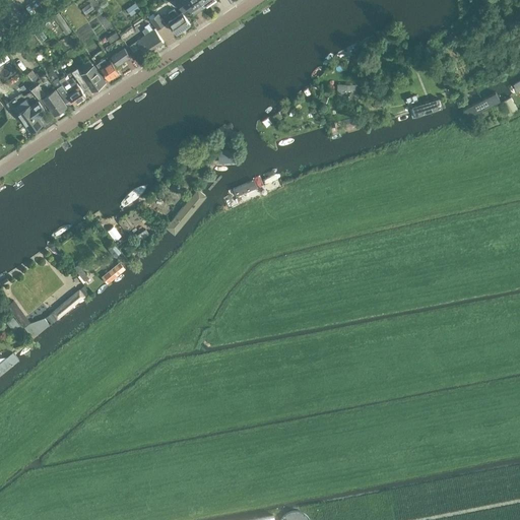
[(195,13),(206,5),(201,0),(177,0),(185,11),(191,7),(195,13)]
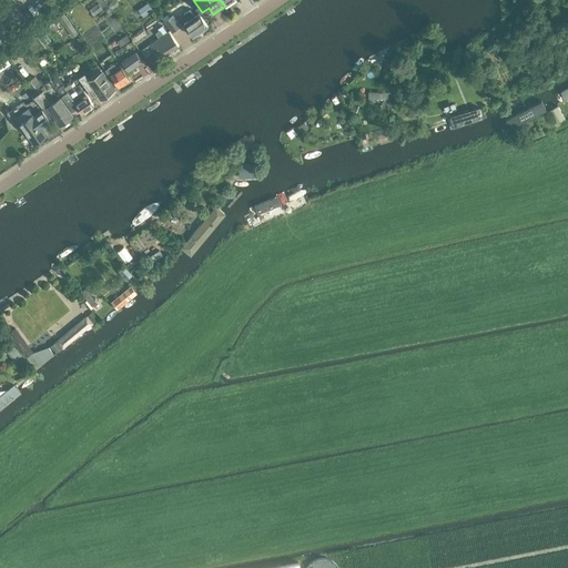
[(143,17),(153,10),(148,2),(139,9),(143,17)]
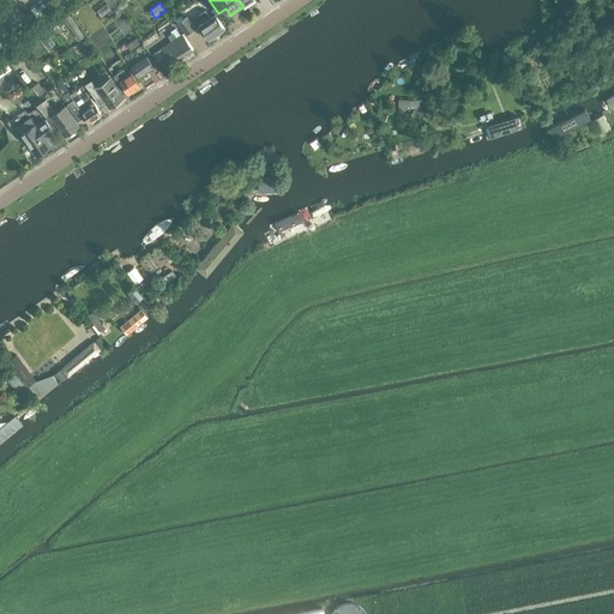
[(198,14),(203,22),(199,24),(210,38),(224,28),(215,13),(210,17),(205,10),(198,14)]
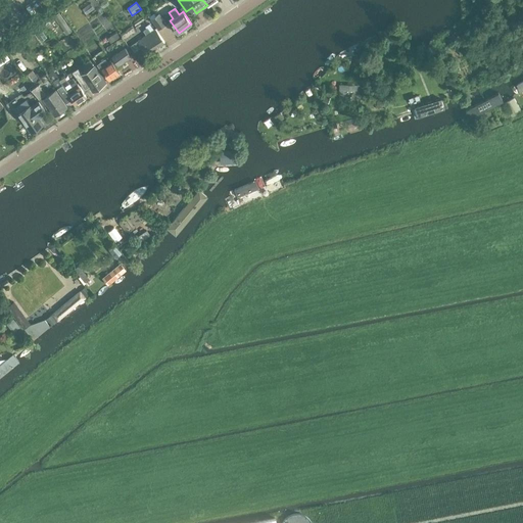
[(158,30),(168,24),(161,14),(152,20),(158,30)]
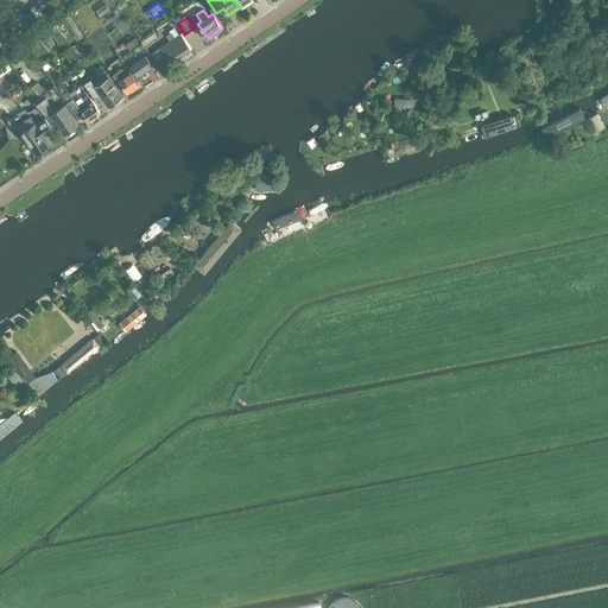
[(171,63),(191,49),(181,33),(179,35),(175,29),(170,32),(171,33),(166,37),(170,42),(152,54),(156,59),(165,54),(171,63)]
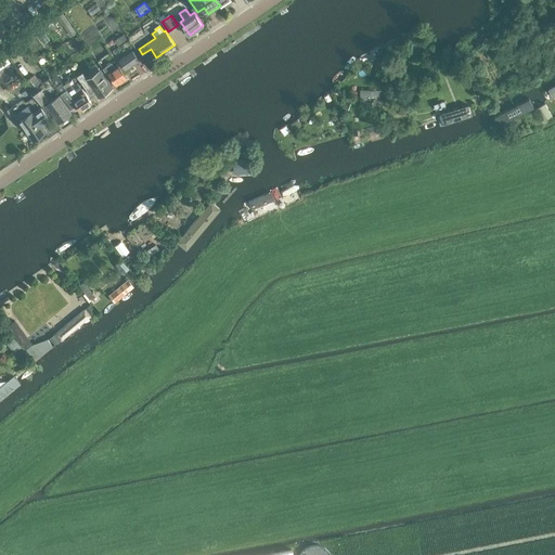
[(121,64),(116,67),(112,62),(103,68),(108,75),(110,74),(117,85),(127,78),(121,71),(125,68),(126,69),(140,61),(133,51),(119,60),(121,64)]
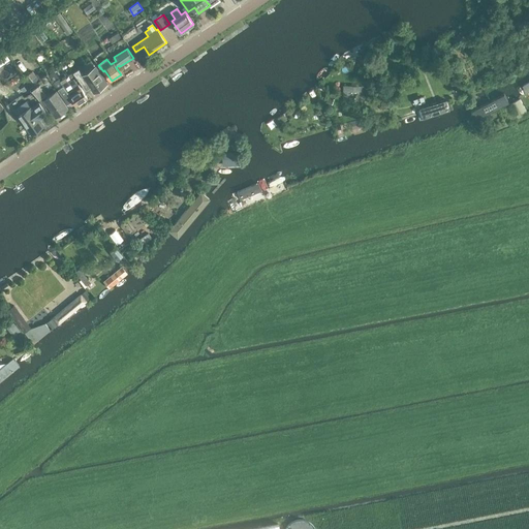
[(0,57),(0,64),(10,58),(7,52),(0,57)]
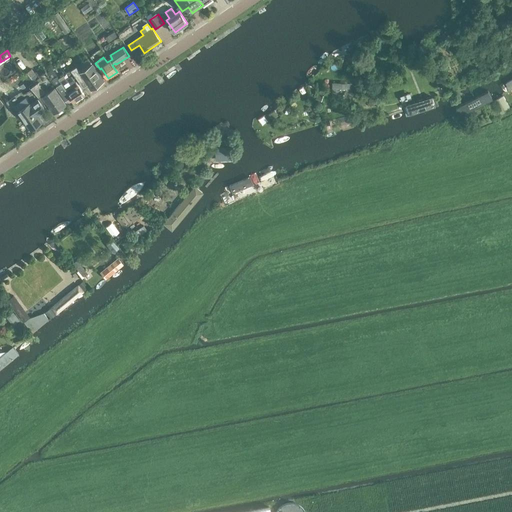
[(0,77),(1,80),(17,72),(9,58),(0,63),(0,77)]
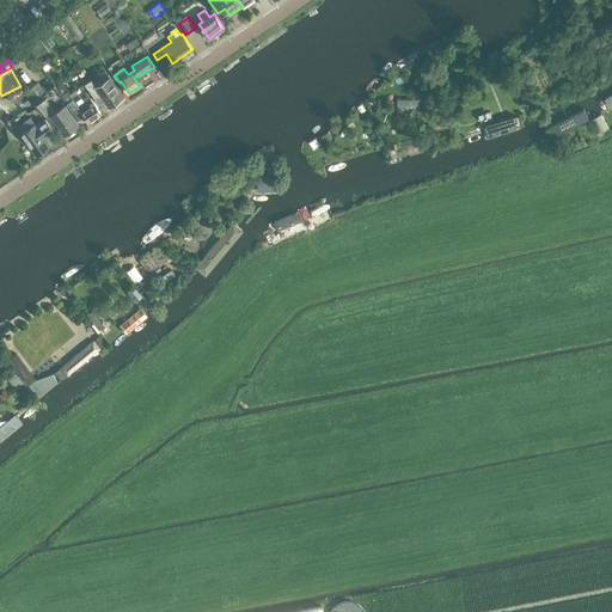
[(110,106),(123,97),(105,69),(85,83),(99,104),(105,101),(110,106)]
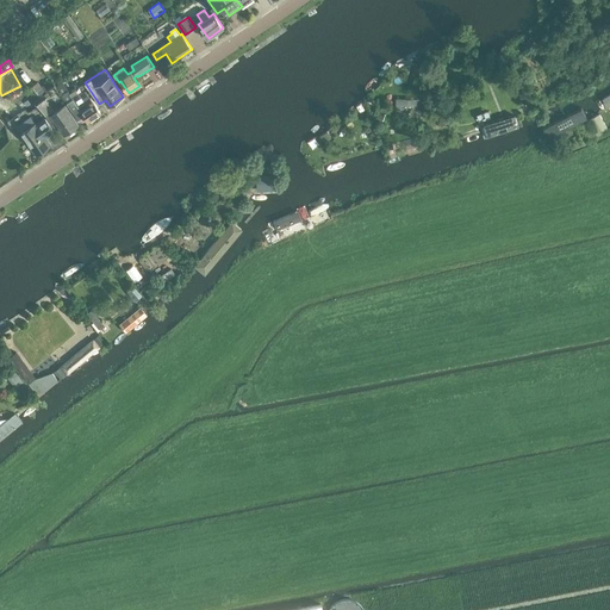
[(68,91),(61,95),(78,120),(83,116),(88,122),(101,113),(86,89),(79,94),(79,93),(73,97),(68,91)]
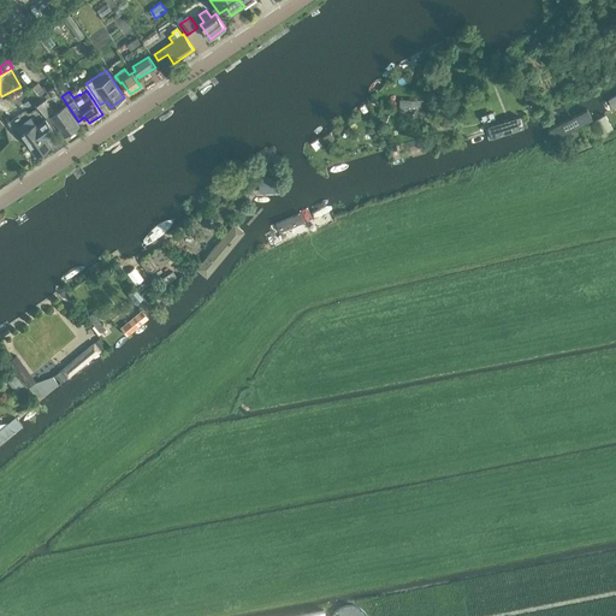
[(46,117),(54,111),(46,99),(37,104),(46,117)]
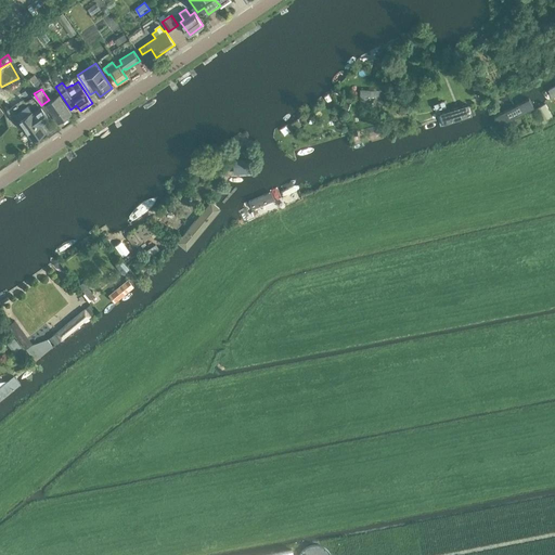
[(360,89),(360,106),(381,107),(381,90),(360,89)]
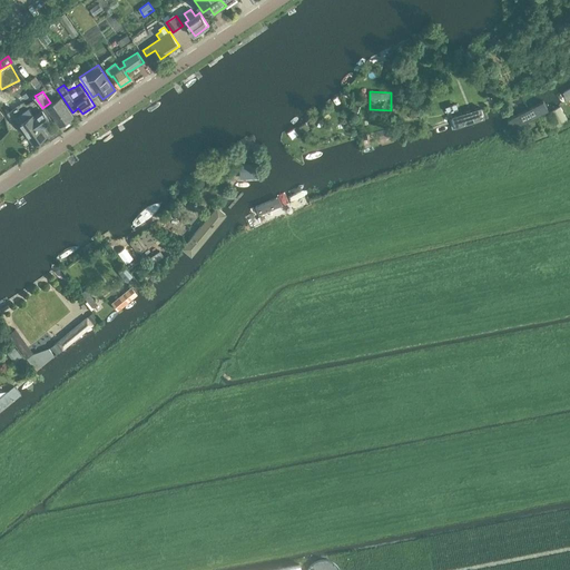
[(60,125),(72,117),(60,98),(48,107),(60,125)]
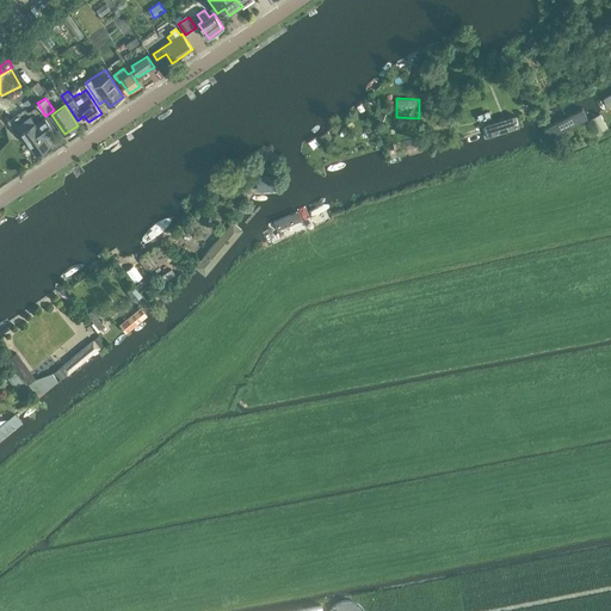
[(386,105),(380,110),(386,115),(390,110),(386,105)]
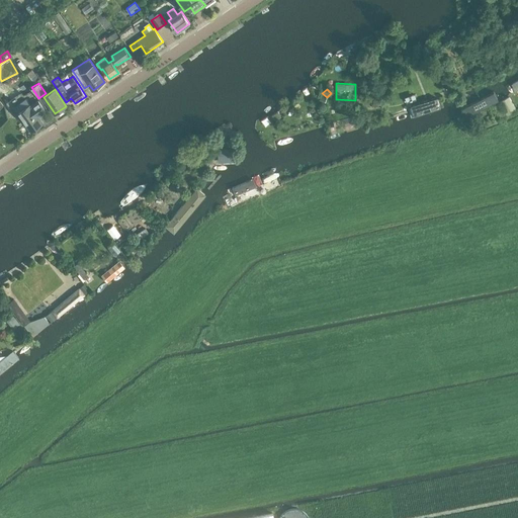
[(495,103),(491,94),(469,102),(473,111),(495,103)]
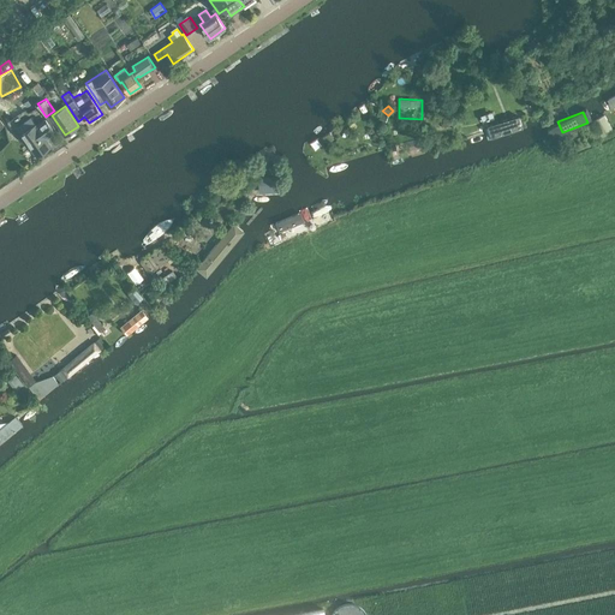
[(605,114),(595,120),(603,136),(614,130),(605,114)]
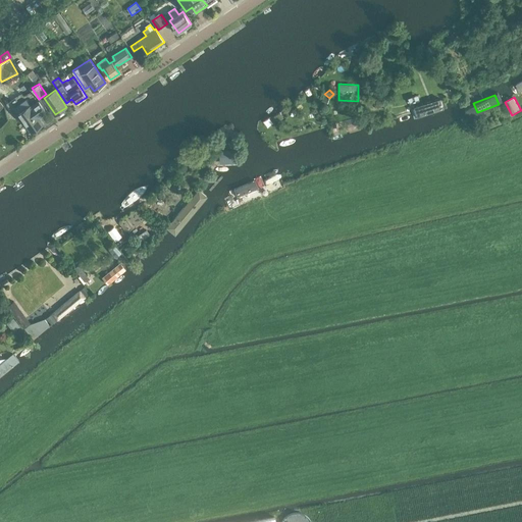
[(446,112),(441,98),(415,105),(419,119),(446,112)]
